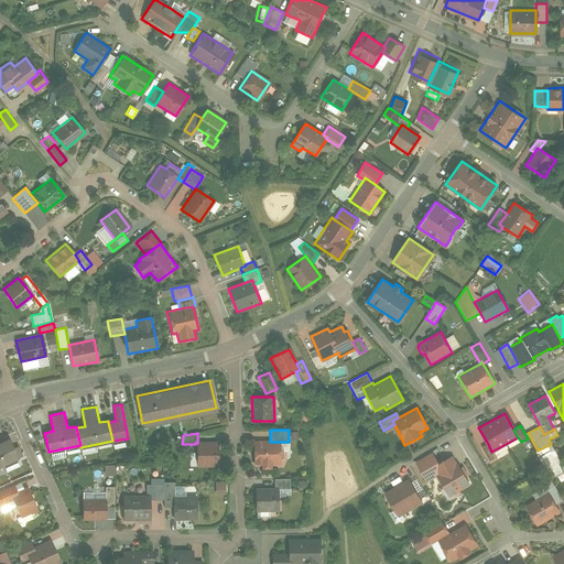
[(0,465),(18,458),(8,436),(0,440),(0,465)]
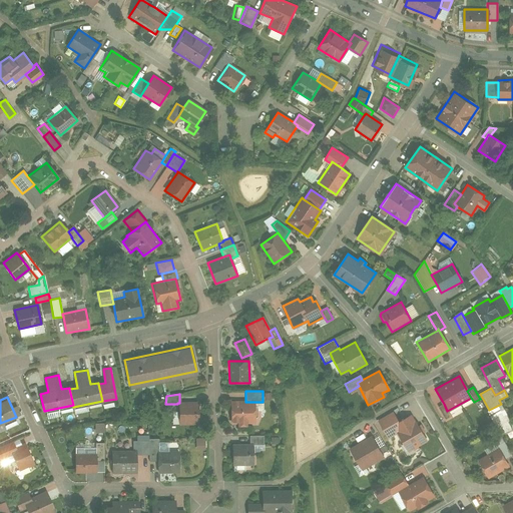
[(179,403),(177,403),(177,404),(178,424),(197,424),(196,402),(179,403)]
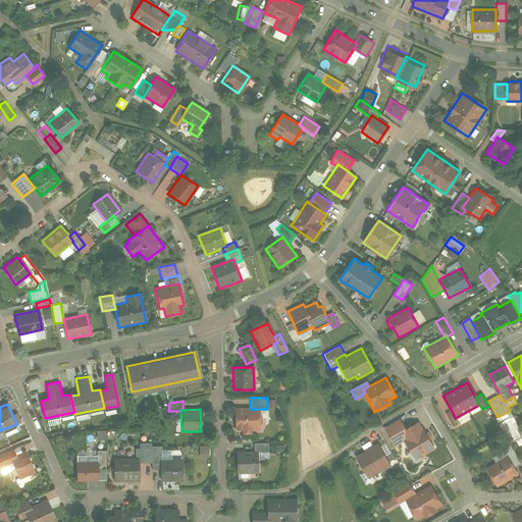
[(250,409),(235,409),(235,430),(241,430),(241,433),(250,433),(250,430),(258,430),(258,409),(250,409)]
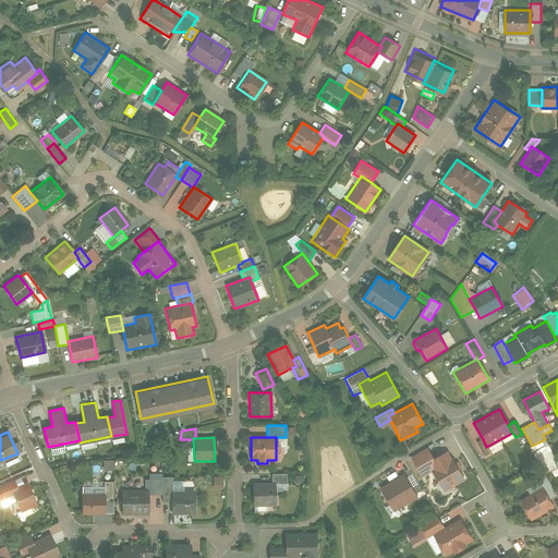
[(486,447),(483,439),(476,443),(484,456),(489,452),(486,447)]
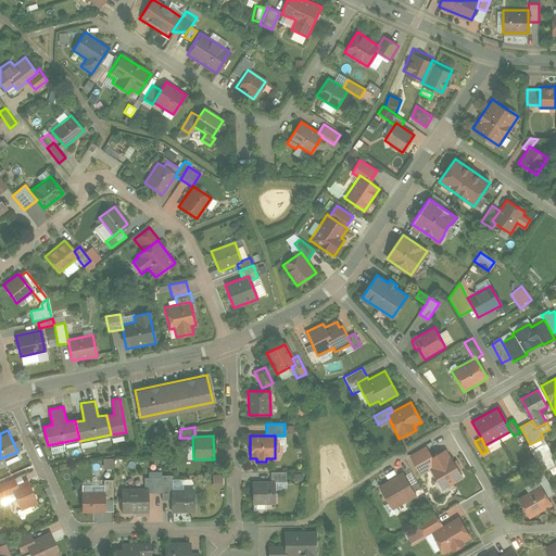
[(430,469),(442,490),(464,478),(447,449),(431,458),(426,447),(409,456),(420,475),(430,469)]
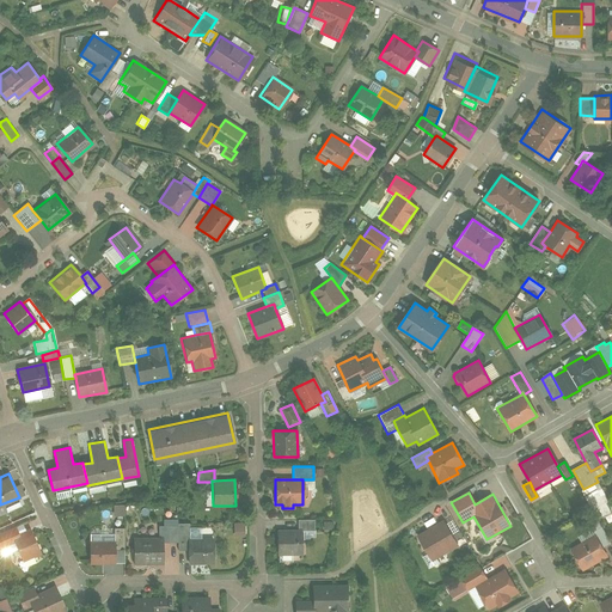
[(297,520),(298,531),(301,531),(313,530),(313,520),(297,520)]
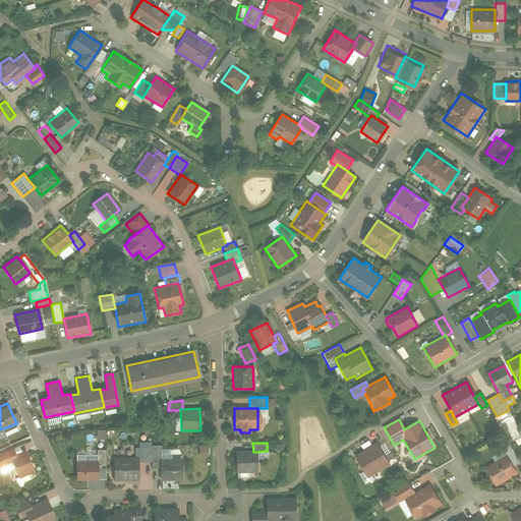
[(378,443),(355,456),(367,477),(390,464),(378,443)]
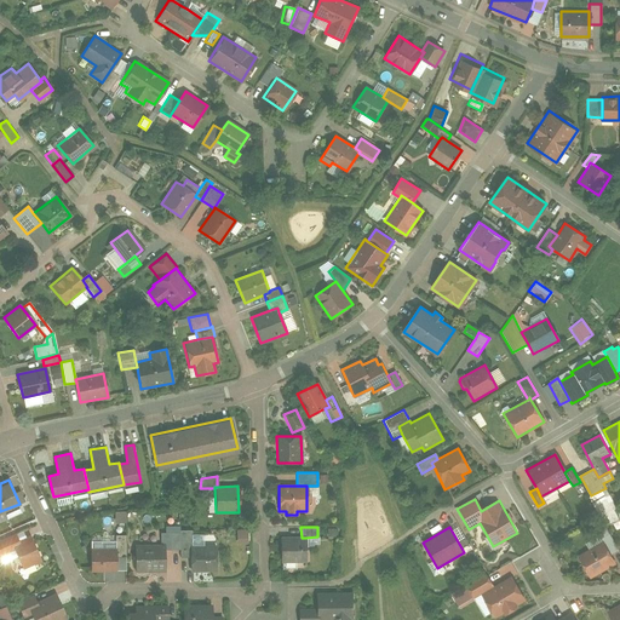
[(178,533),(178,549),(178,557),(190,556),(189,546),(189,530),(178,530),(178,533)]
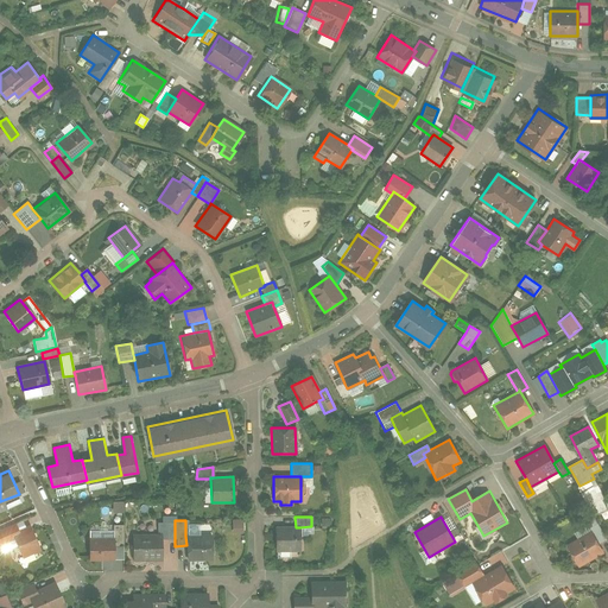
[(230,520),(230,532),(241,532),(241,520),(230,520)]
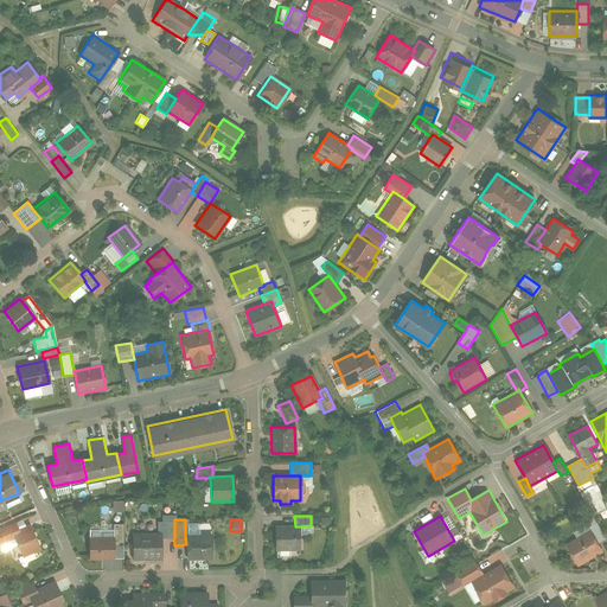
[(157,522),(157,532),(160,532),(160,537),(174,537),(174,522),(157,522)]
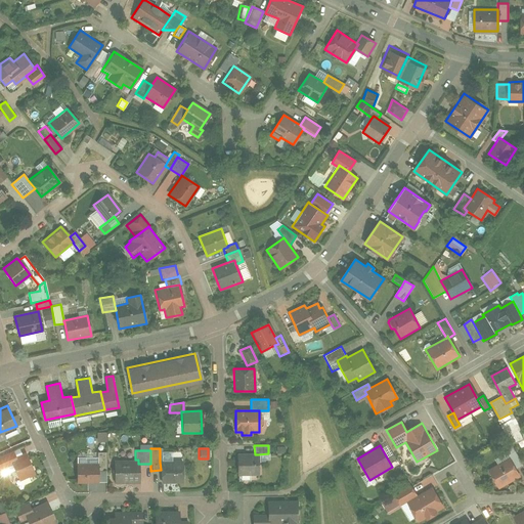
[(10,460),(15,457),(12,451),(0,456),(0,469),(11,465),(10,460)]
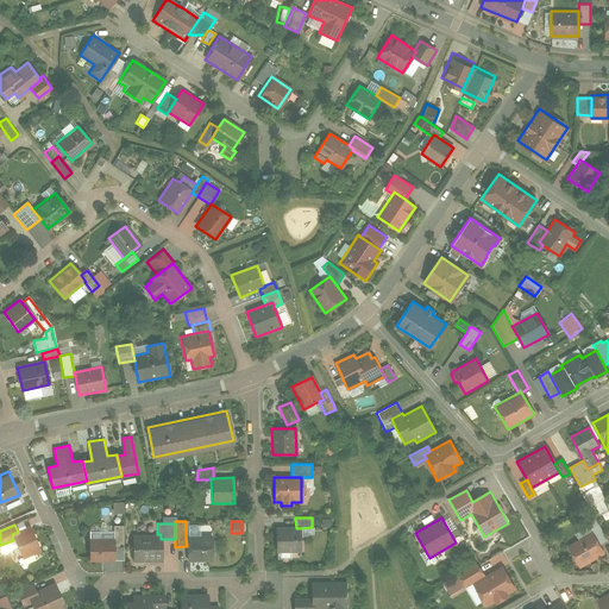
[(112,539),(112,559),(123,559),(123,525),(112,525),(112,539)]
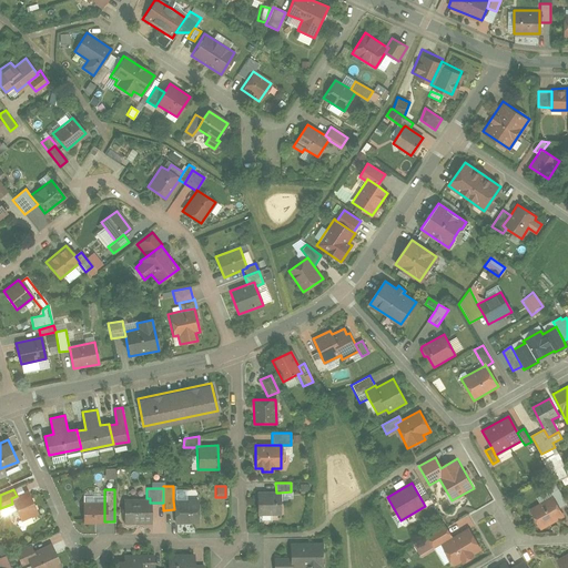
[(551,497),(558,508),(567,504),(558,489),(550,494),(551,497)]
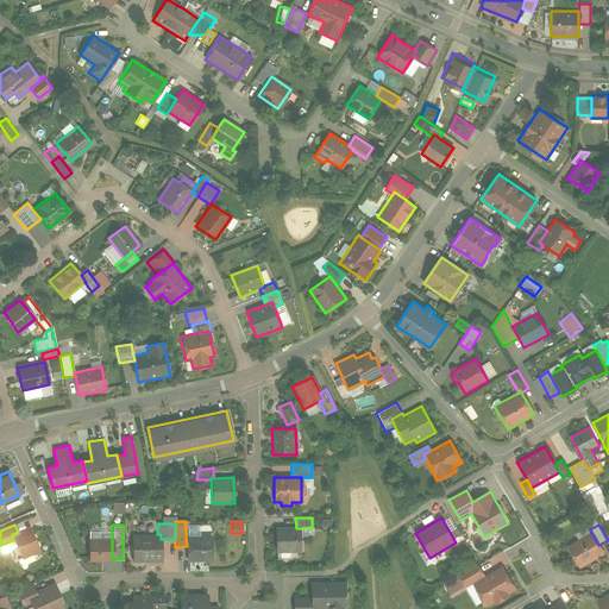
[(13,540),(22,558),(39,551),(29,527),(18,532),(12,534),(13,540)]
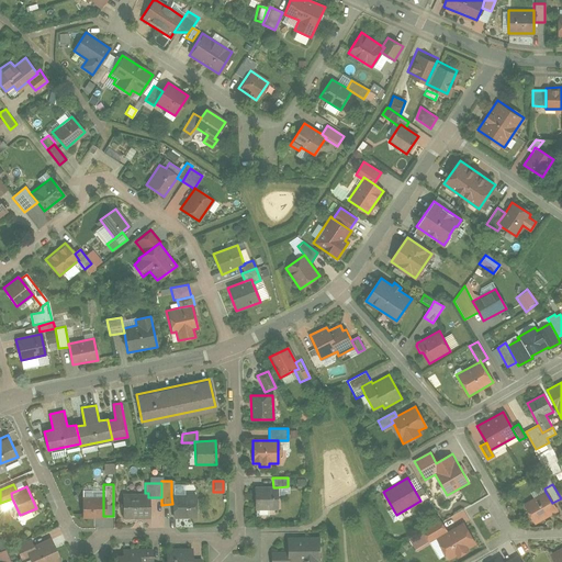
[(254,487),(255,508),(277,508),(277,487),(273,487),(254,487)]
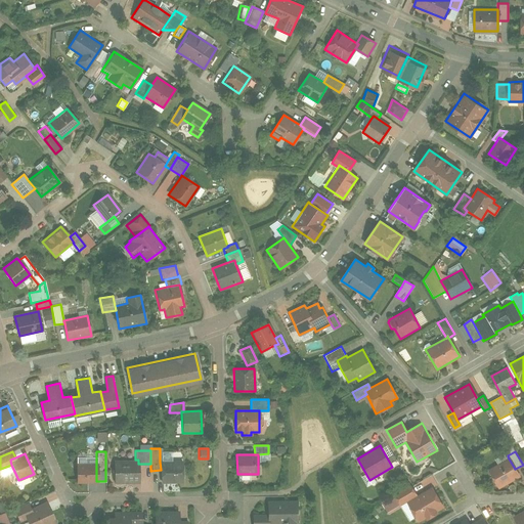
[(509,459),(488,470),(498,488),(519,476),(515,469),(509,459)]
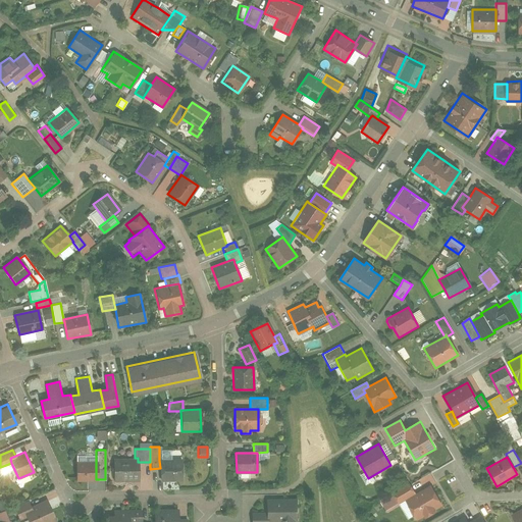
[(112,458),(112,480),(138,480),(138,462),(138,458),(135,458),(112,458)]
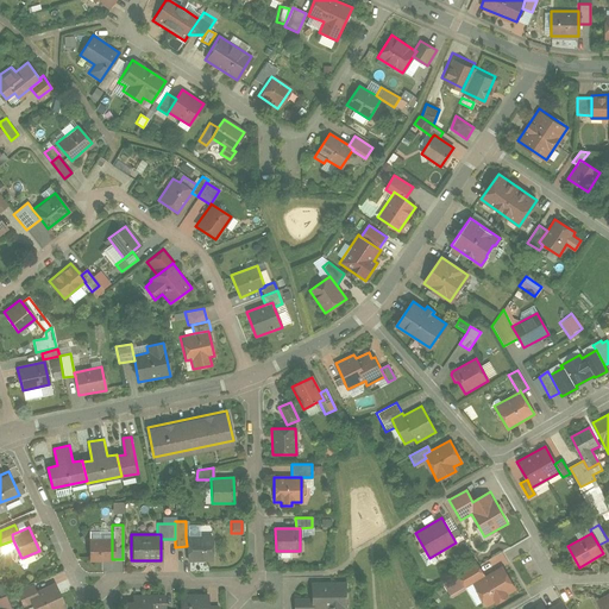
[(187,546),(187,560),(212,559),(212,535),(186,537),(187,546)]
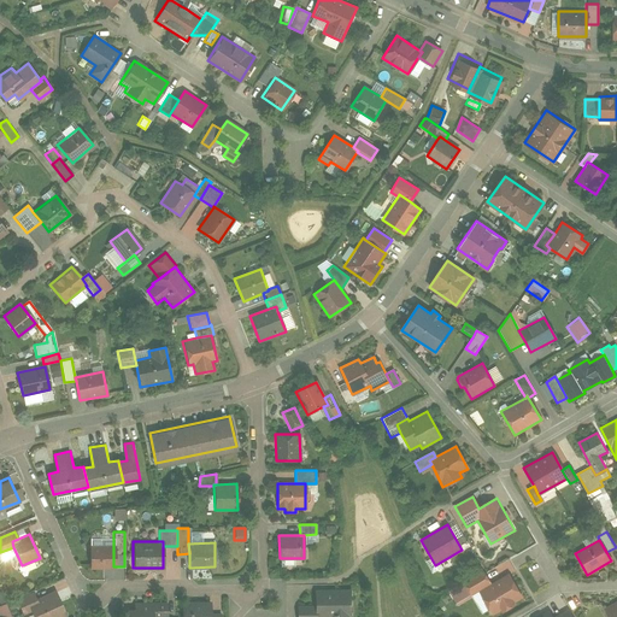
[(89,546),(89,566),(113,566),(113,546),(89,546)]
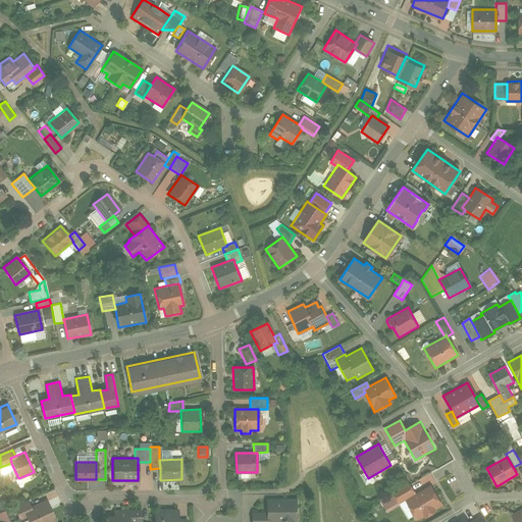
[(431,472),(413,482),(418,490),(436,481),(431,472)]
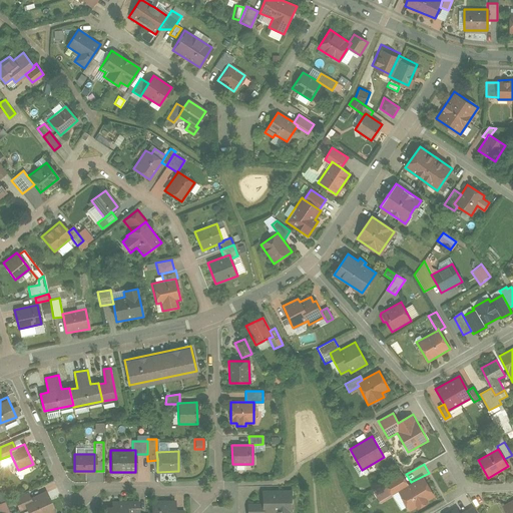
[(397,491),(408,485),(402,475),(386,485),(392,495),(397,491)]
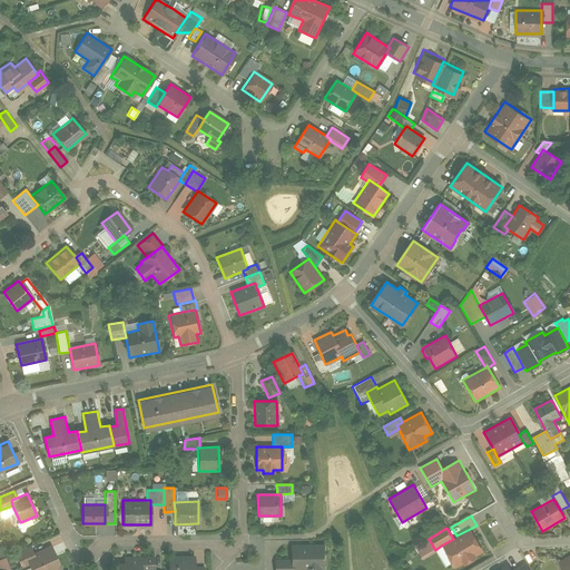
[(453,539),(441,546),(454,568),(462,562),(464,566),(474,559),(473,556),(482,551),(470,530),(453,539)]
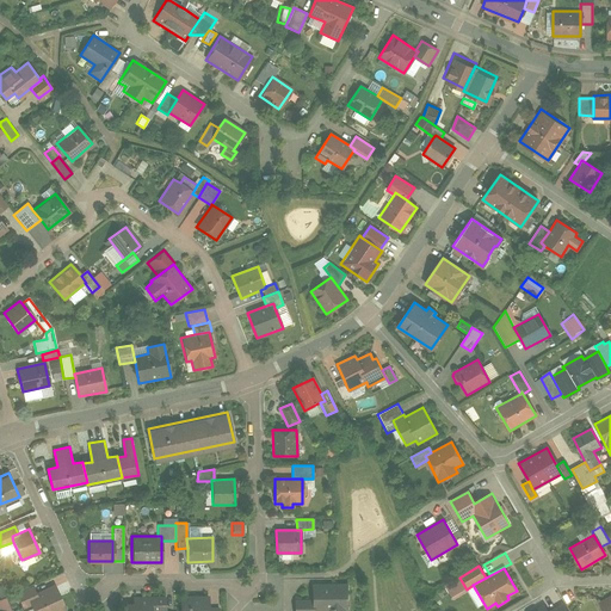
[(30,603),(34,610),(61,610),(65,610),(54,585),(35,593),(28,597),(30,603)]
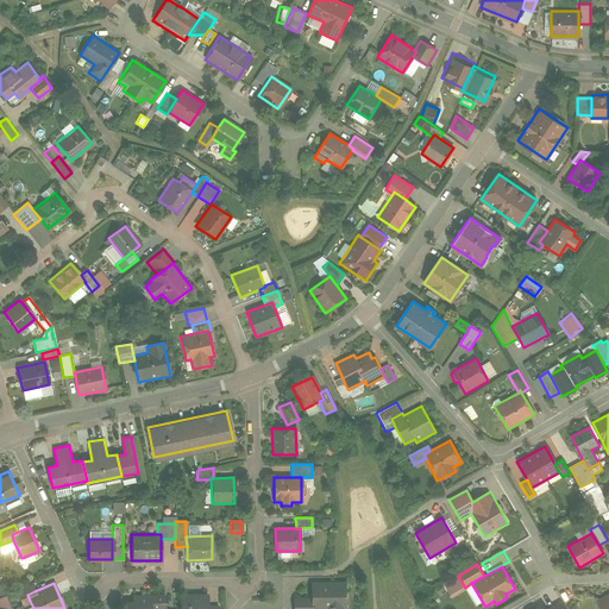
[(312,598),(311,608),(346,608),(346,583),(311,583),(312,598)]
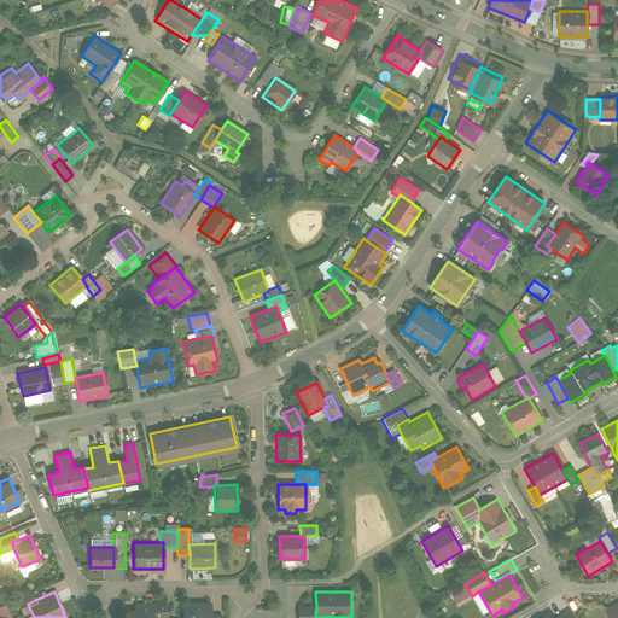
[(28,604),(35,600),(31,594),(16,600),(22,613),(30,610),(28,604)]
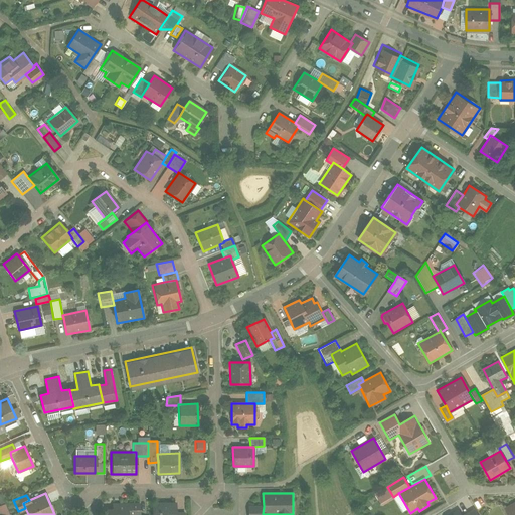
[(514,514),(514,502),(505,508),(508,514),(514,514)]
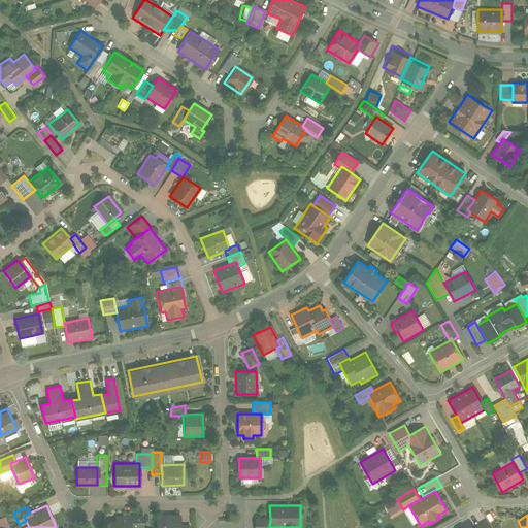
[(108,522),(107,527),(142,527),(143,516),(116,516),(116,522),(108,522)]
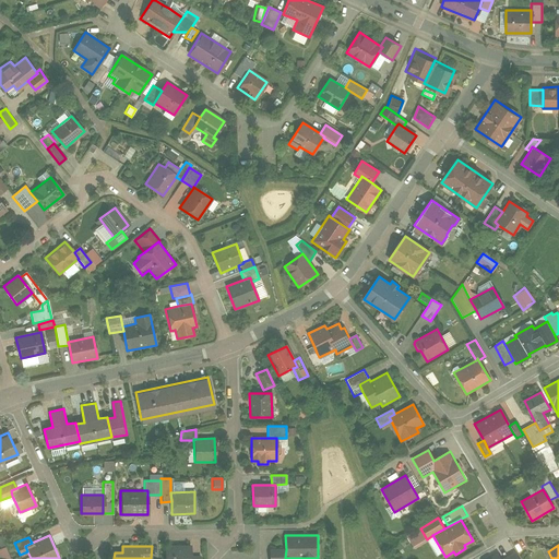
[(165,546),(165,558),(189,558),(189,556),(189,546),(165,546)]
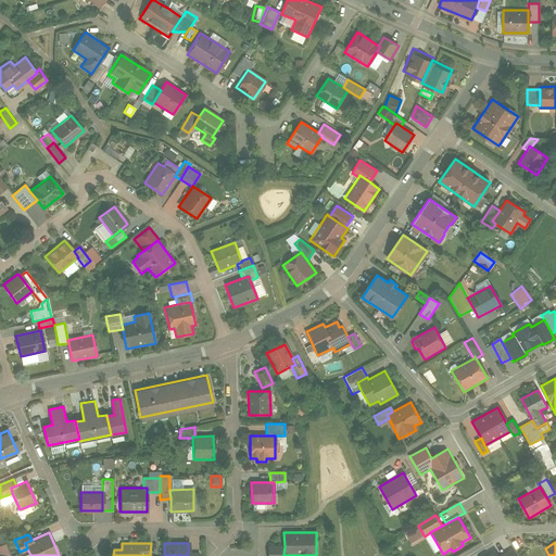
[(283,555),(285,546),(268,546),(267,555),(283,555)]
